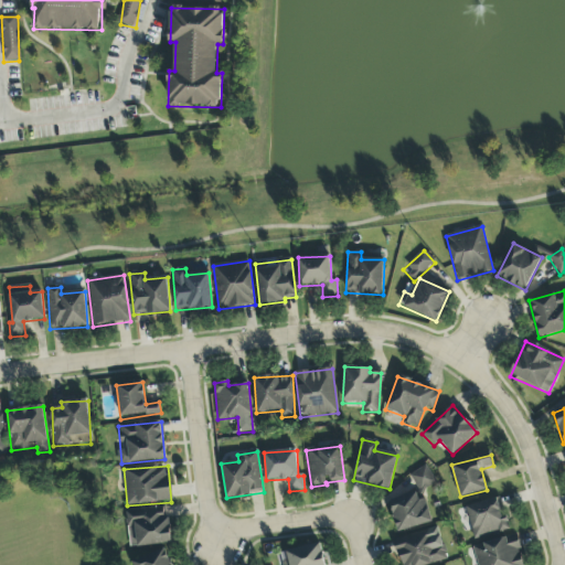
[(432,523),(424,493),(435,490),(428,468),(411,472),(416,493),(388,501),(397,533),(432,523)]
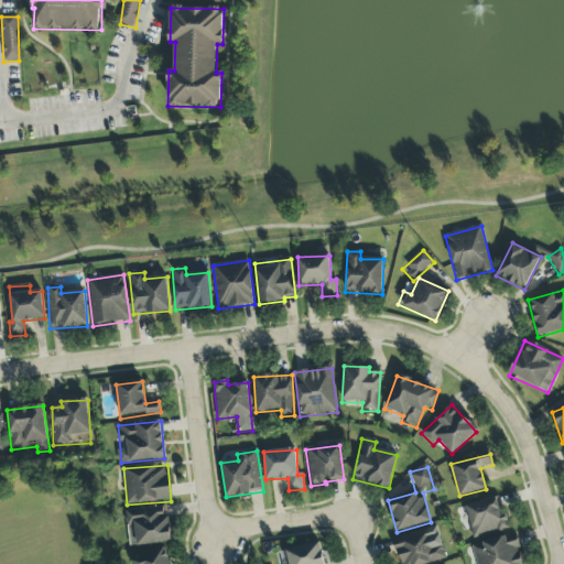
[(465,507),(474,539),(507,529),(498,497),(465,507)]
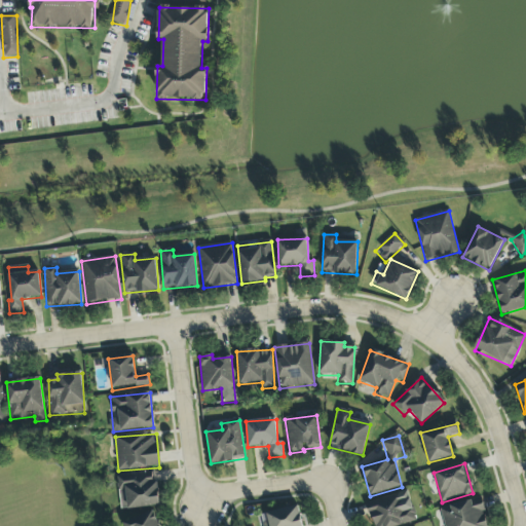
[(119,510),(158,506),(156,473),(117,475),(119,510)]
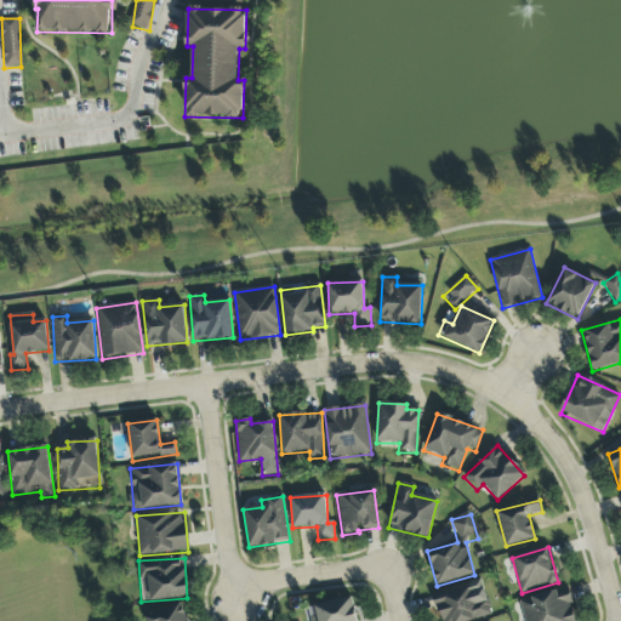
[(472,620),(491,616),(482,580),(433,593),(440,620),(472,620)]
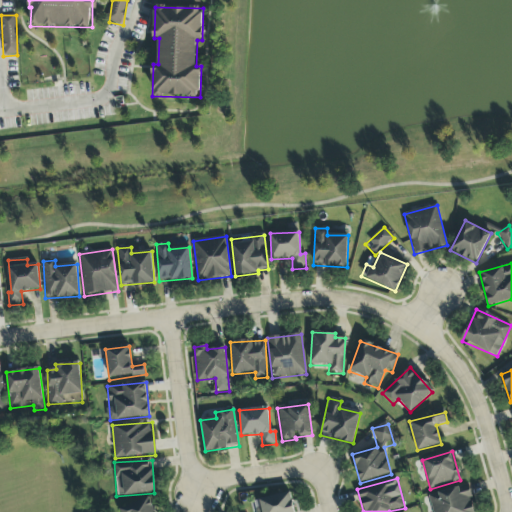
[(432,511),(475,511),(467,484),(428,497),(432,511)]
